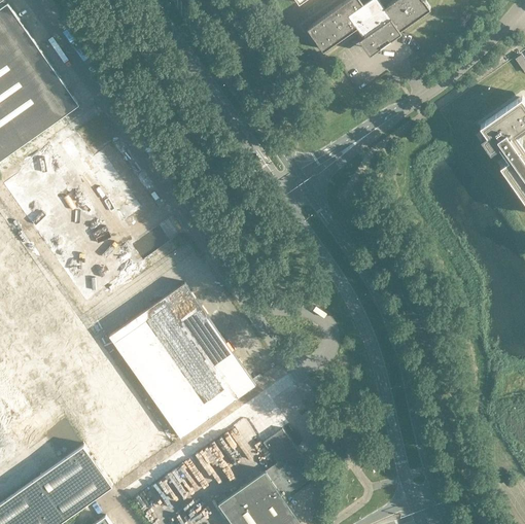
[(0,162),(67,116),(0,21),(0,4),(4,2),(2,0),(0,0),(0,162)]
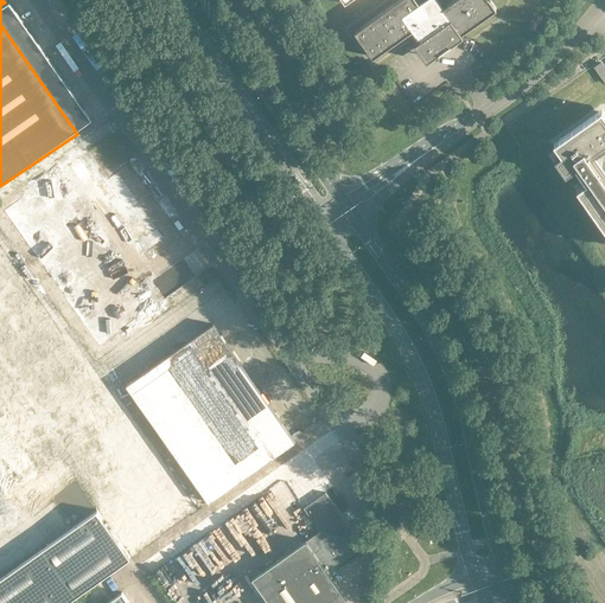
[(338,0),(343,6),(352,0),(422,0),(418,4),(414,0),(400,0),(352,33),(371,61),(411,33),(418,43),(413,46),(426,64),(463,38),(460,36),(459,37),(456,32),(443,8),(435,0),(338,0)]
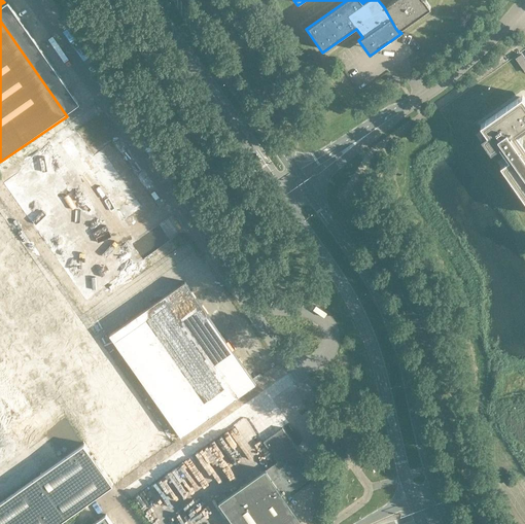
[(394,0),(384,7),(395,28),(398,32),(399,31),(430,9),(423,0),(394,0)]
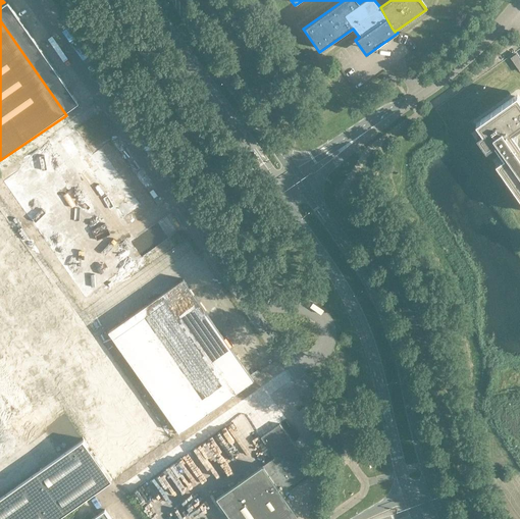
[(516,69),(519,65),(519,63),(515,56),(510,60),(519,74),(519,73),(519,68),(518,71),(516,69)]
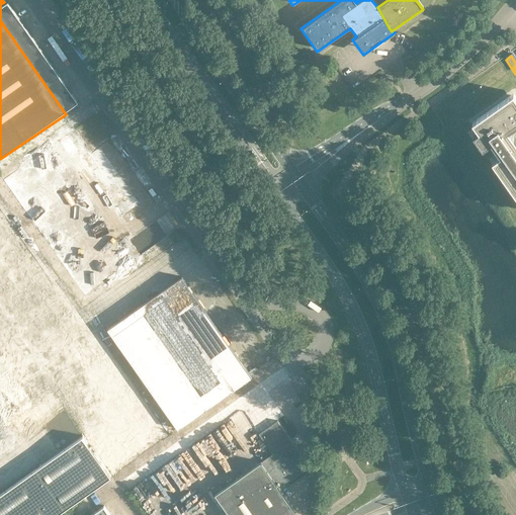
[(470,123),(478,133),(471,137),(482,151),(490,145),(499,158),(492,163),(515,196),(515,145),(507,133),(515,125),(515,100),(512,95),(470,123)]
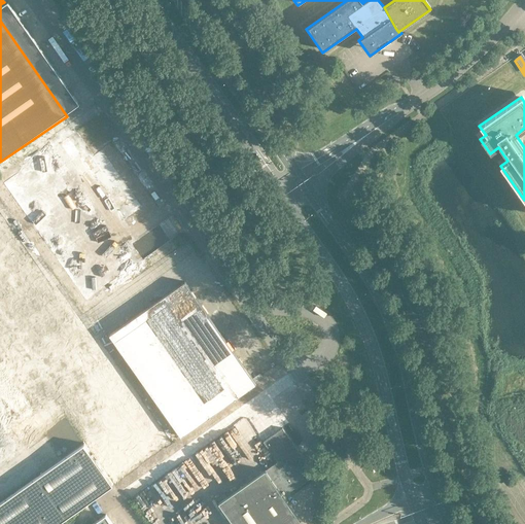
[(56,146),(0,185),(84,305),(140,266),(133,256),(164,235),(93,134),(62,155),(56,146)]
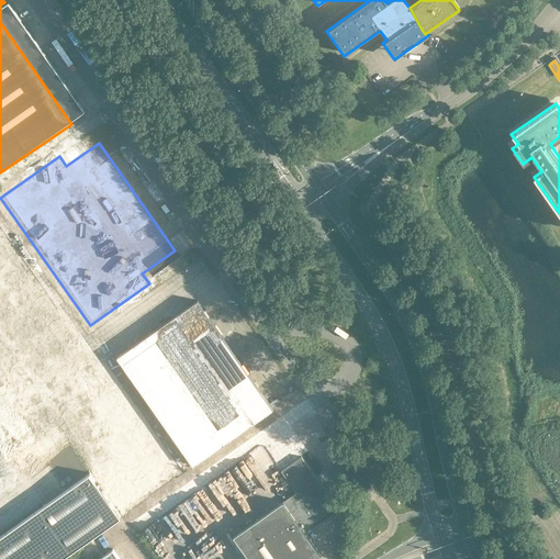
[(196,303),(115,359),(191,468),(271,412),(246,376),(248,375),(248,373),(247,375),(241,366),(243,365),(242,365),(239,366),(196,303)]
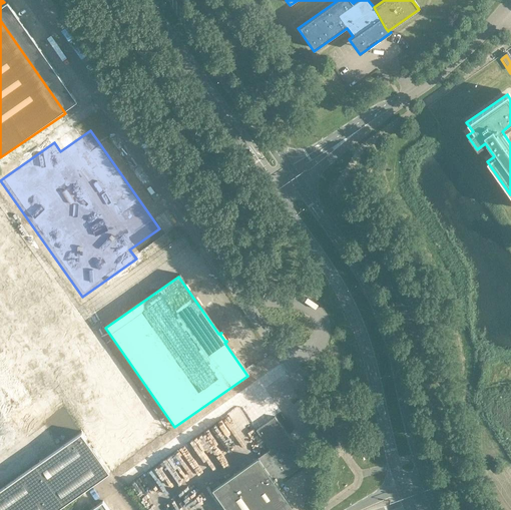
[(292,509),(275,485),(286,477),(287,478),(306,465),(274,419),(254,432),(269,451),(211,491),(224,509),(292,509)]
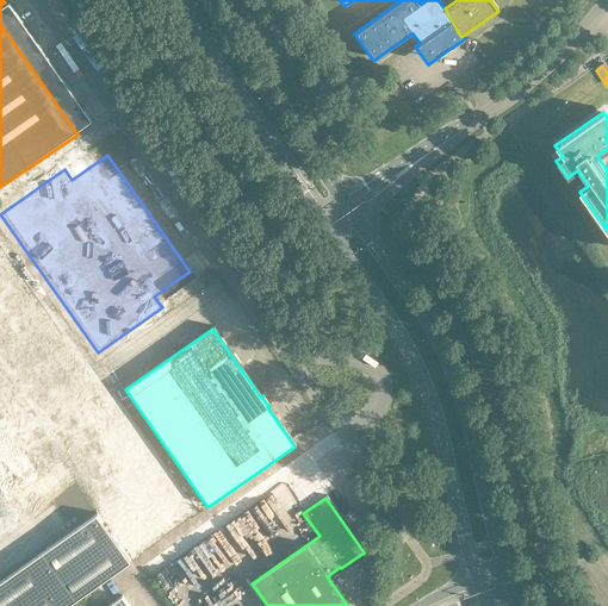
[(95,516),(75,530),(0,582),(0,605),(68,605),(129,563),(95,516)]
